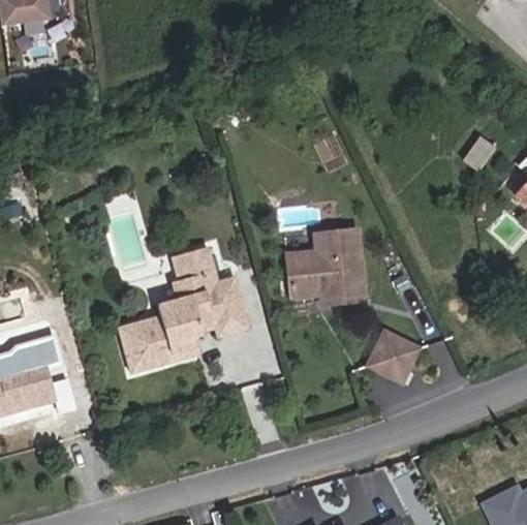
[(0,25),(44,19),(41,0),(0,0),(0,25)]
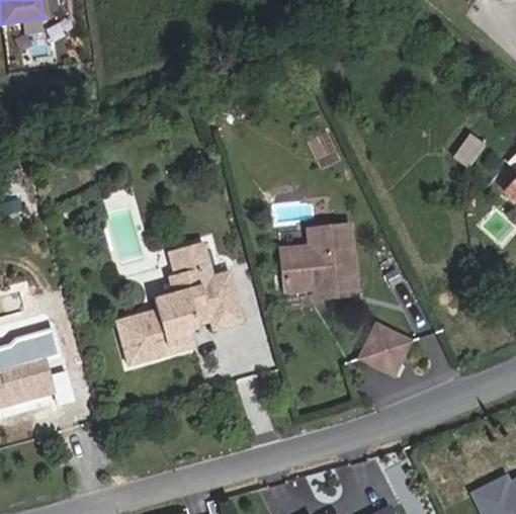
[(292,93),(297,103),(309,97),(304,87),(292,93)]
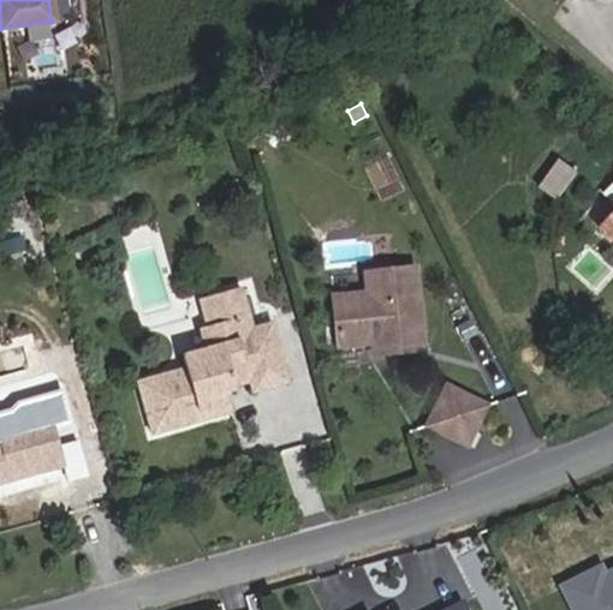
[(612,237),(612,204),(596,222),(612,237)]
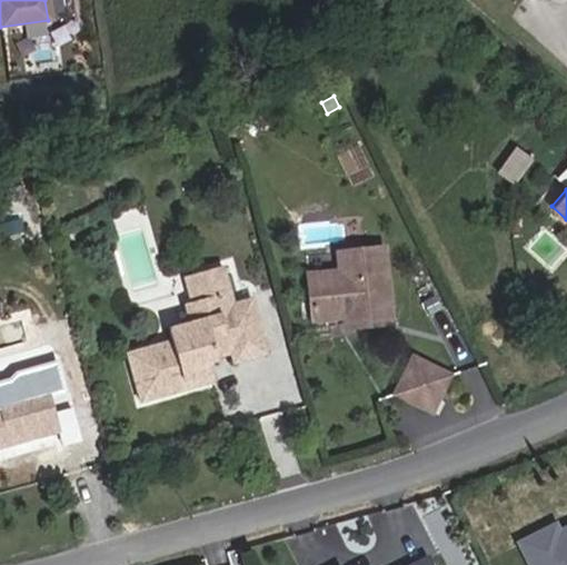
[(383,243),(345,248),(346,266),(337,267),(306,270),(311,317),(342,314),(350,313),(352,324),(393,320),(383,243)]
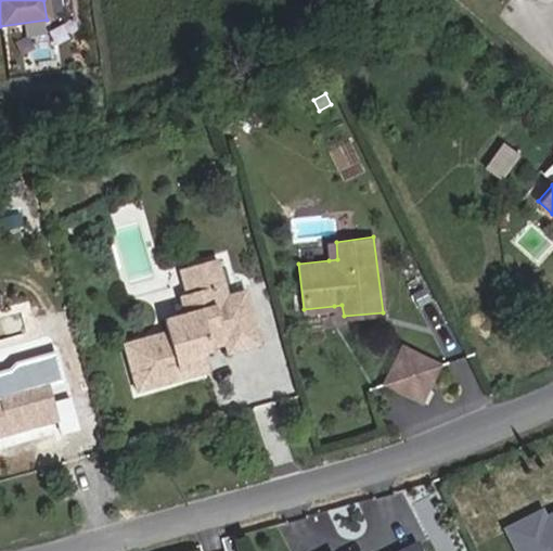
[(328,243),(329,260),(337,259),(336,242),(328,243)]
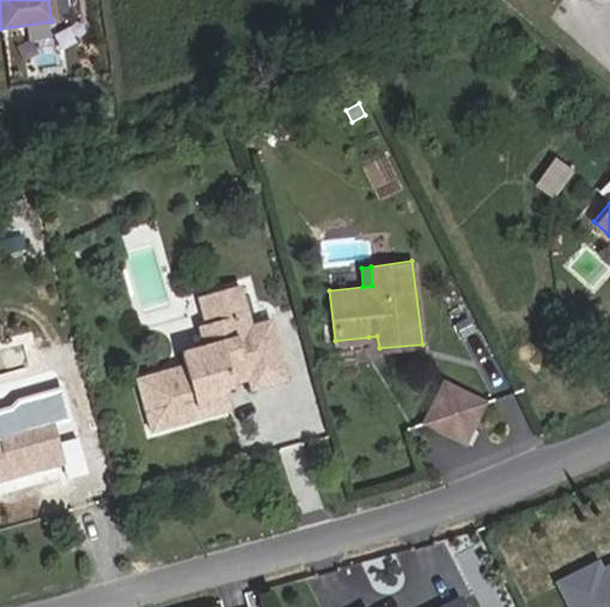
[(196,298),(205,325),(245,316),(237,286),(196,298)]
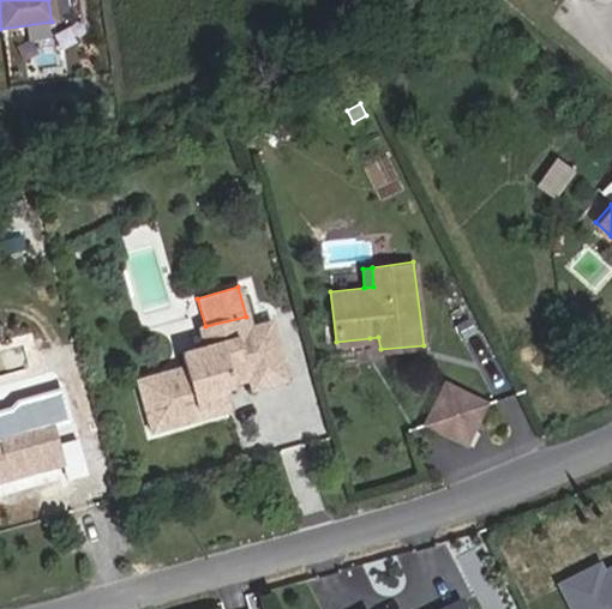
[(205,326),(198,329),(204,349),(181,356),(185,368),(137,384),(153,434),(204,418),(198,399),(227,391),(250,380),(252,390),(288,379),(270,321),(250,327),(246,317),(205,326)]
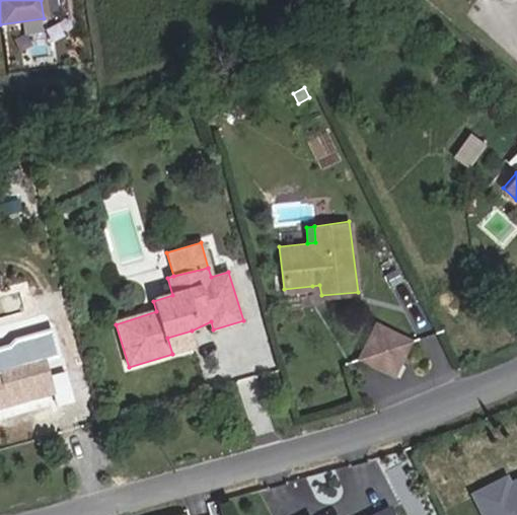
[(312,286),(314,295),(321,295),(319,285),(312,286)]
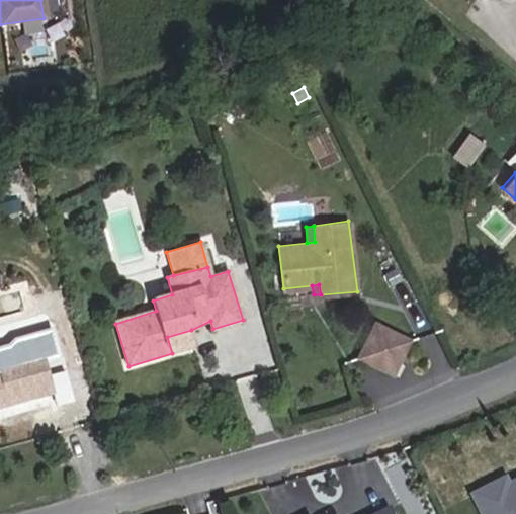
[(407,338),(374,322),(357,354),(391,371),(407,338)]
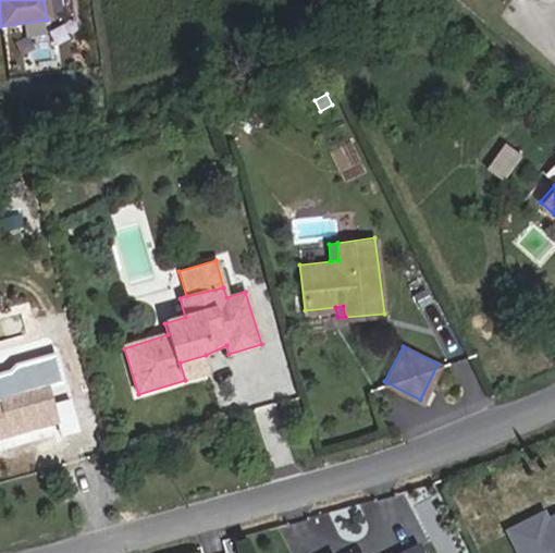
[(206,355),(180,363),(185,380),(211,372),(206,355)]
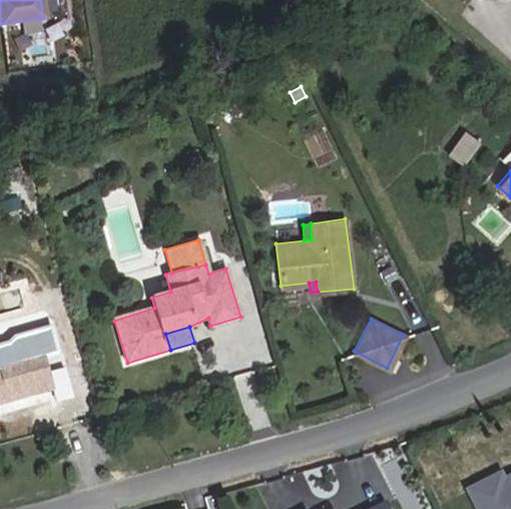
[(0,400),(48,388),(46,379),(39,355),(36,347),(7,355),(9,363),(0,365),(0,400)]
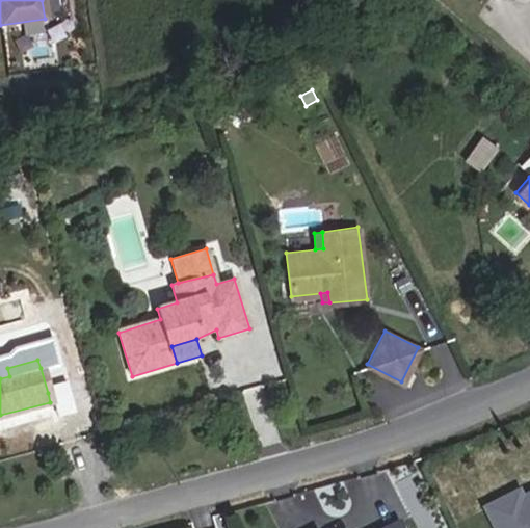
[(5,364),(0,365),(0,378),(9,376),(5,364)]
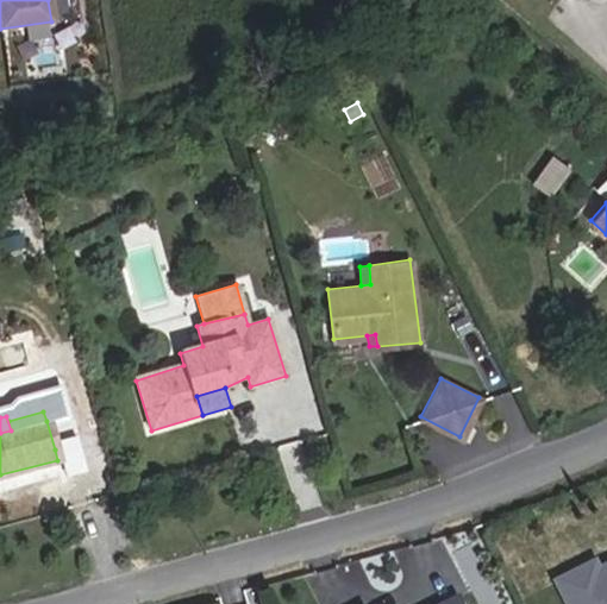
[(63,416),(47,421),(55,450),(72,445),(63,416)]
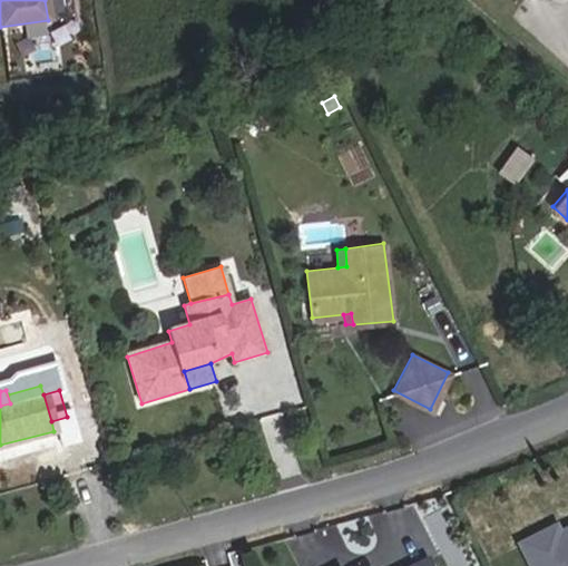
[(554,514),(518,532),(535,565),(567,565),(567,516),(557,521),(554,514)]
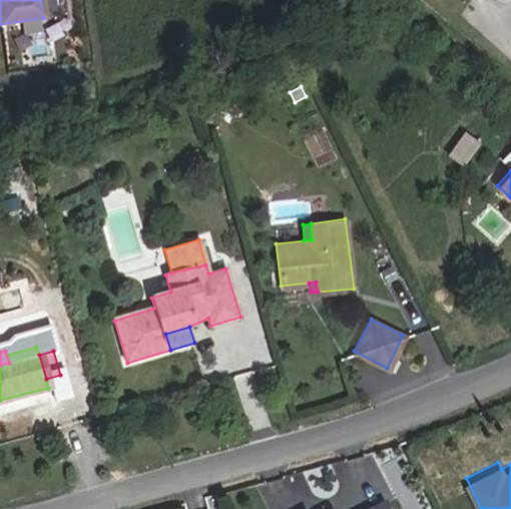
[(386,508),(380,497),(356,508),(302,508),(302,507),(298,508),(386,508)]
